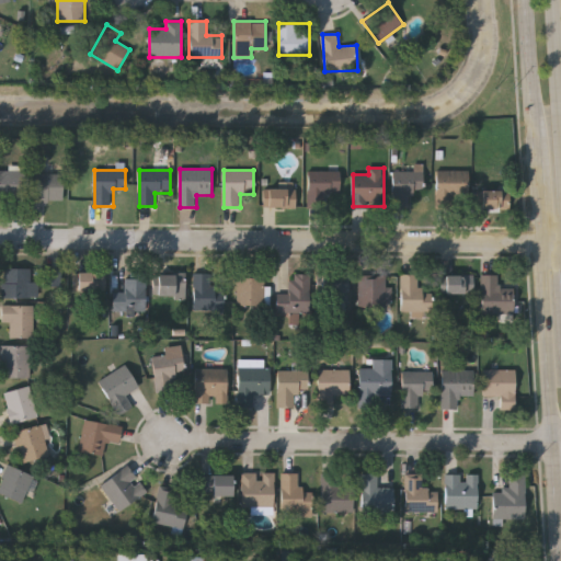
[(423,170),(423,191),(413,191),(413,208),(393,208),(393,170),(423,170)]
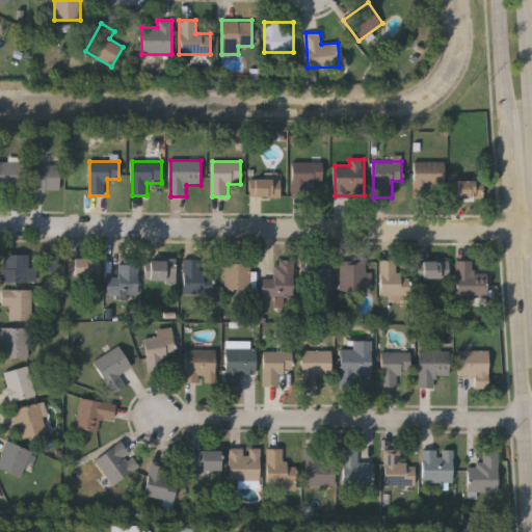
[(445,161),(445,197),(415,198),(415,162),(445,161)]
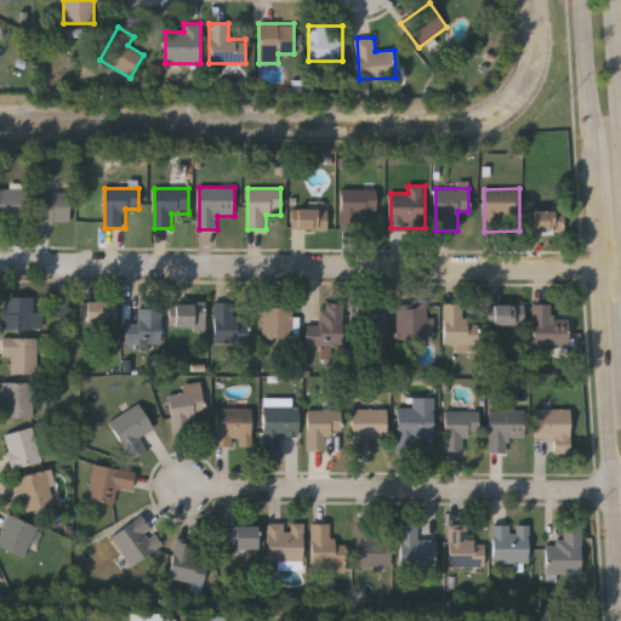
[(0,191),(27,191),(27,222),(0,222),(0,191)]
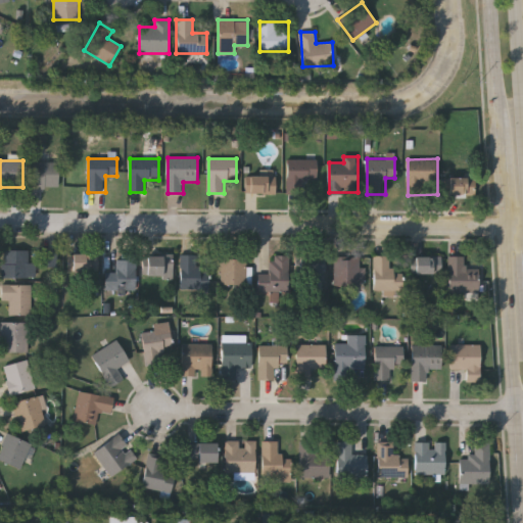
[(318,182),(287,182),(287,160),(318,160),(318,182)]
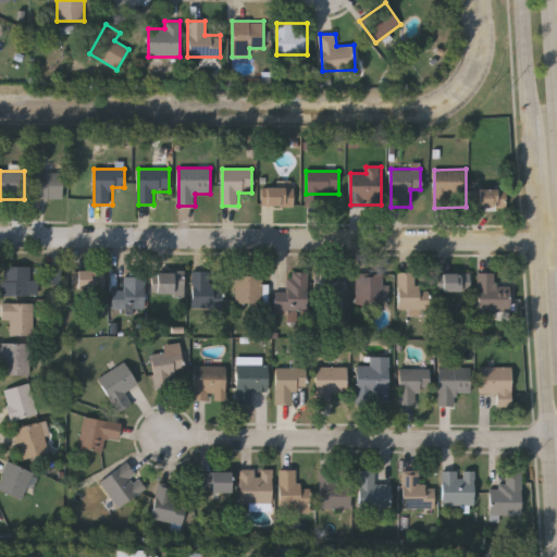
[(34,200),(34,173),(63,173),(63,200),(34,200)]
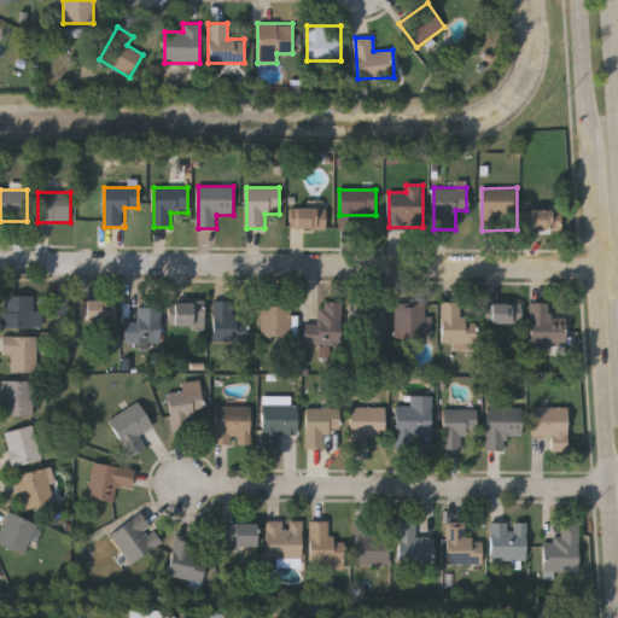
[(290,207),(326,207),(326,229),(290,229),(290,207)]
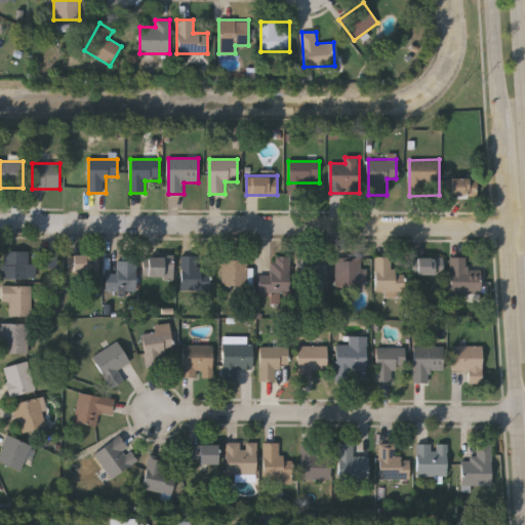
[(448,197),(448,178),(478,178),(478,197),(448,197)]
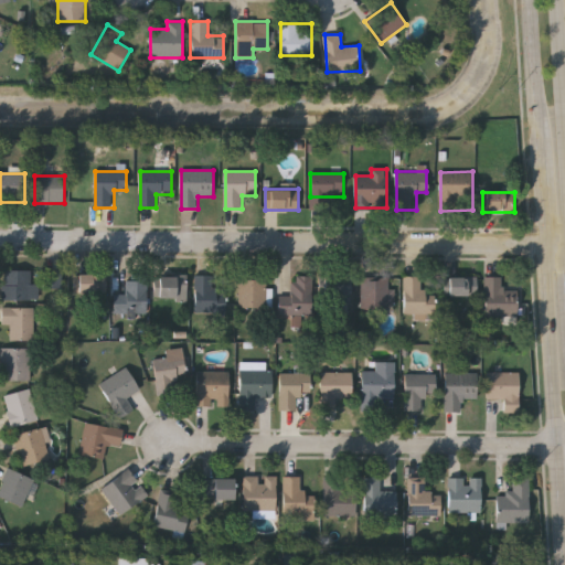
[(62,270),(62,289),(46,289),(46,270),(62,270)]
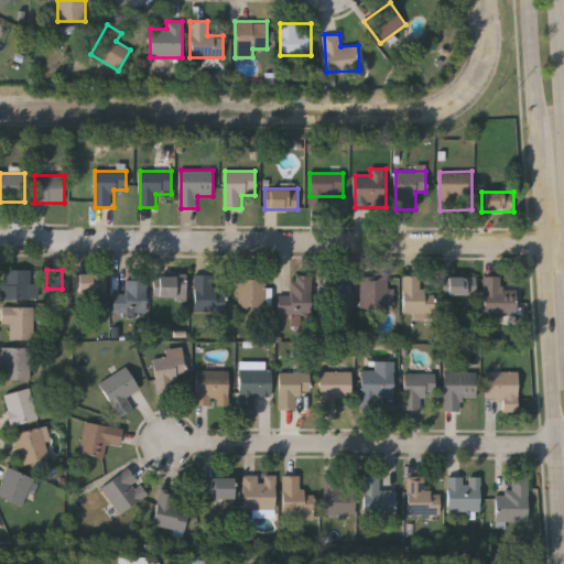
[(3,300),(3,271),(31,271),(31,283),(39,283),(39,300),(3,300)]
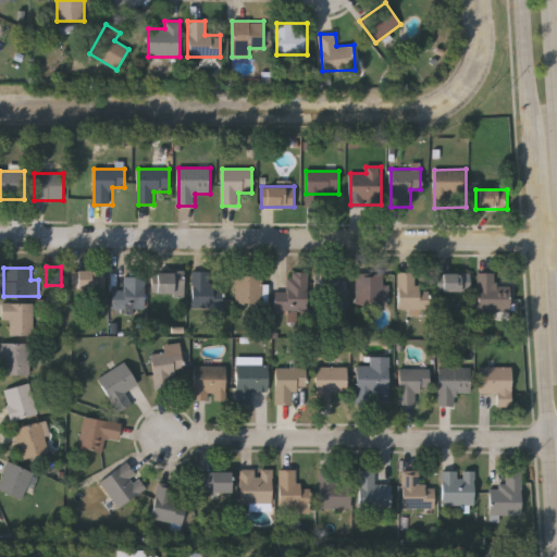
[(73,288),(73,271),(106,271),(106,288),(73,288)]
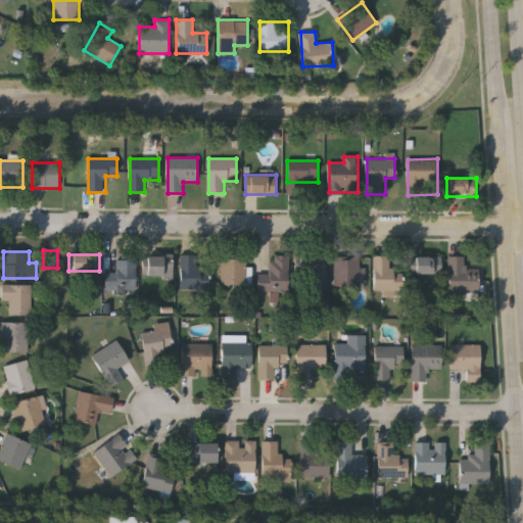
[(209,291),(181,291),(181,255),(198,255),(198,272),(209,272),(209,291)]
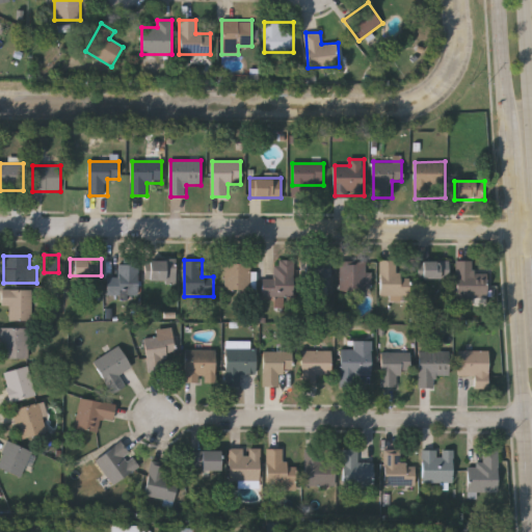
[(263,298),(263,280),(275,280),(275,261),(294,261),(294,298),(263,298)]
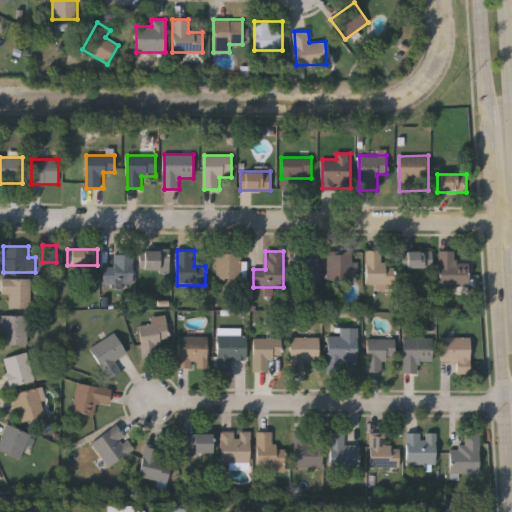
[(169,252),(169,274),(144,274),(144,252),(169,252)]
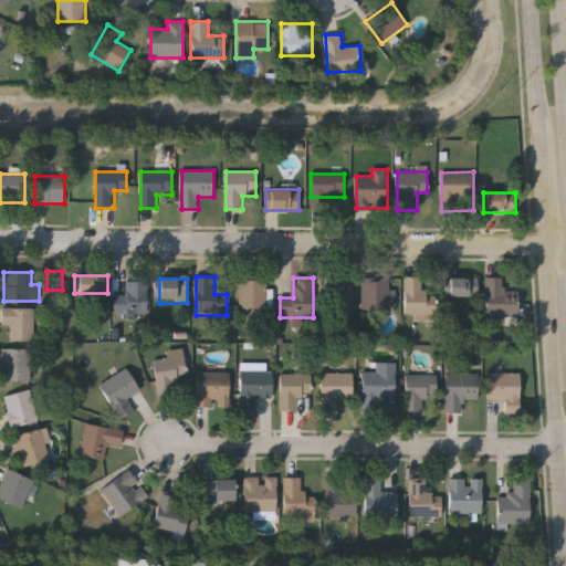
[(321,279),(353,279),(353,311),(332,311),(332,300),(321,300),(321,279)]
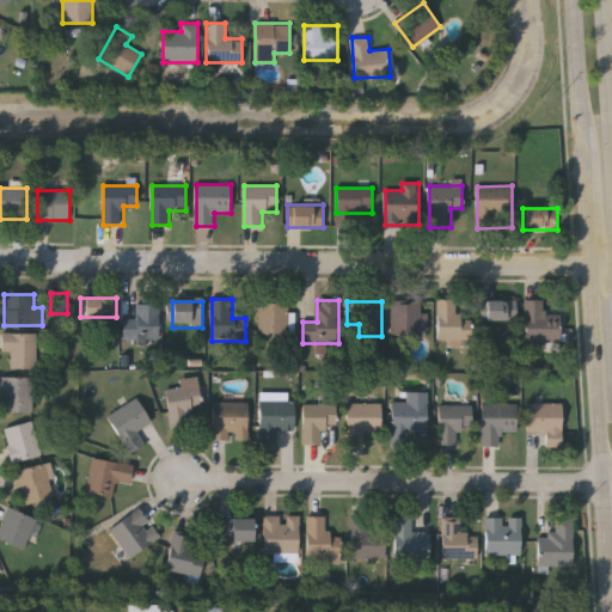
[(428,313),(428,335),(395,335),(395,301),(423,301),(423,313),(428,313)]
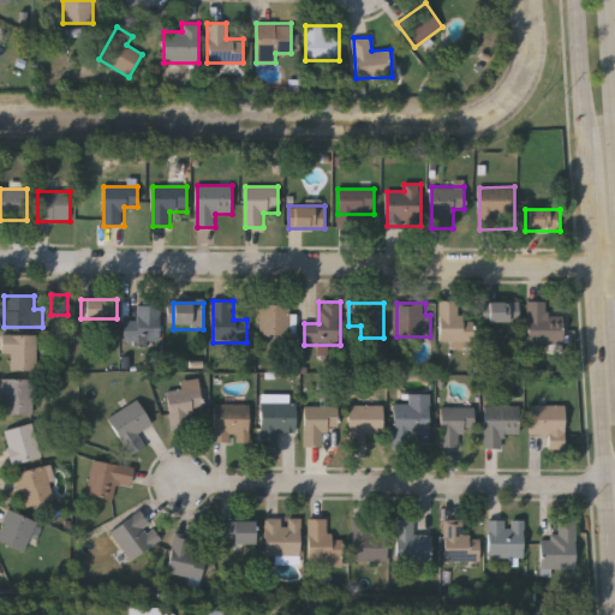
[(440,344),(440,303),(460,303),(460,323),(473,323),(473,344),(440,344)]
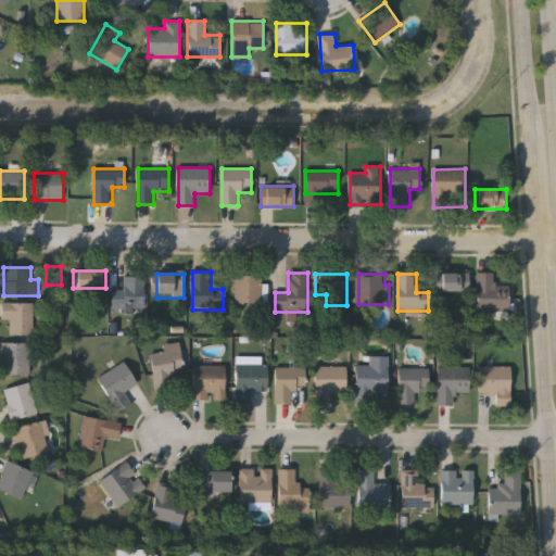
[(469,292),(437,292),(437,274),(469,274),(469,292)]
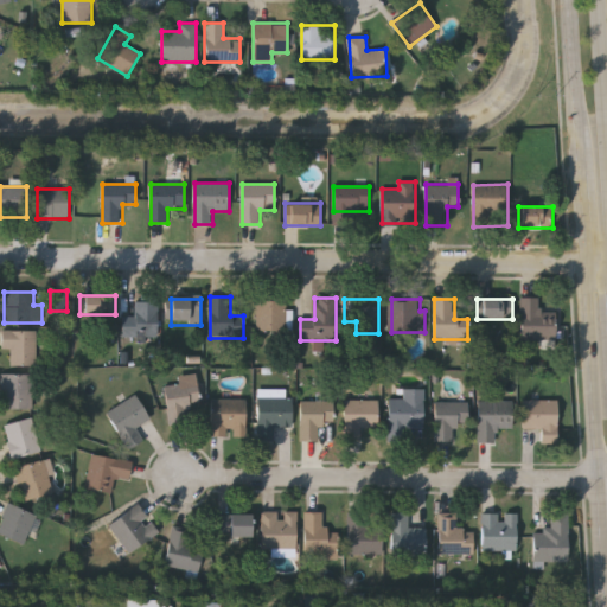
[(555,319),(555,340),(522,340),(522,299),(541,299),(541,319),(555,319)]
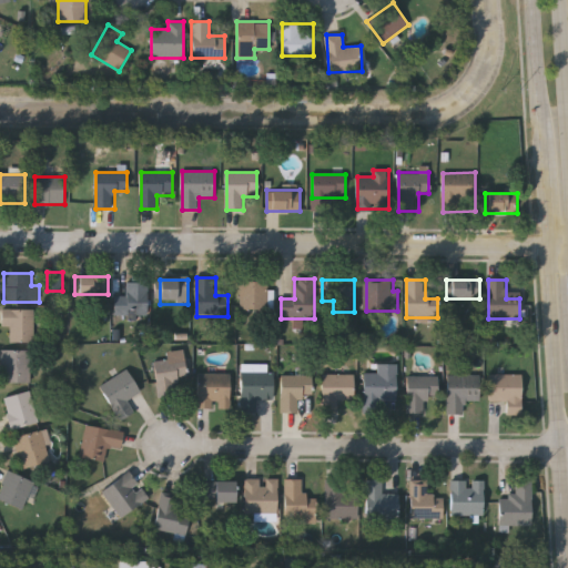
[(115,296),(127,296),(127,282),(148,282),(148,314),(115,314),(115,296)]
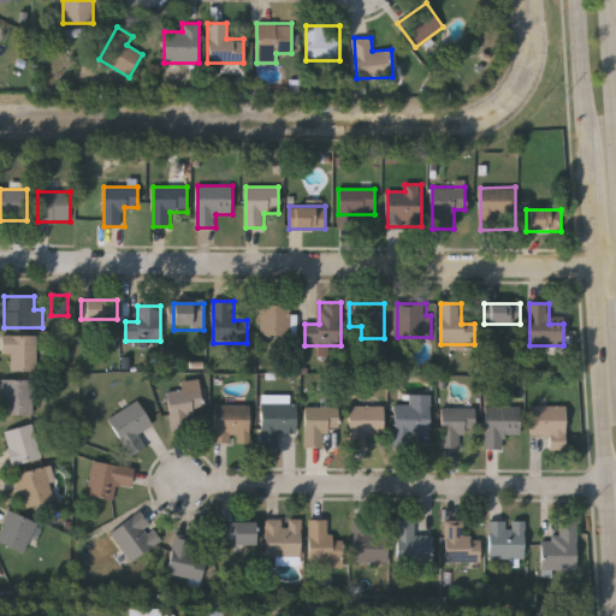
[(261,338),(261,306),(289,306),(289,338),(261,338)]
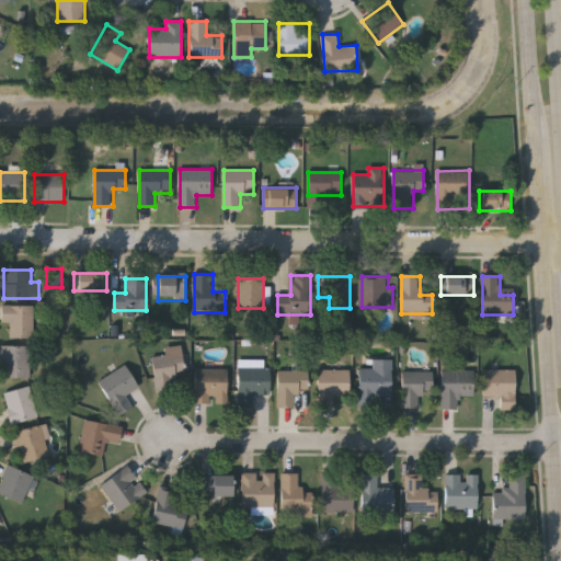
[(2,322),(2,306),(34,306),(34,338),(10,338),(10,322),(2,322)]
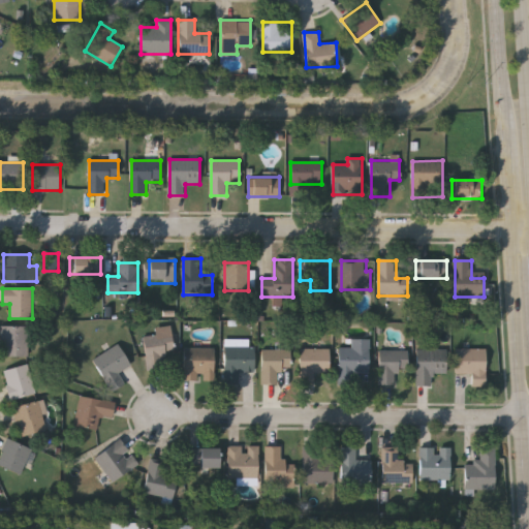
[(29,356),(2,356),(2,327),(29,327),(29,356)]
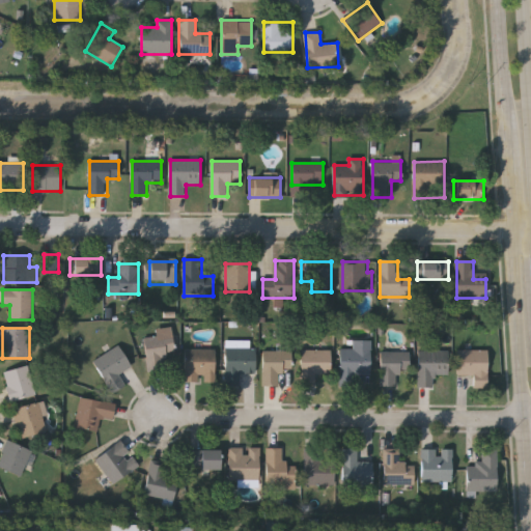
[(172,333),(177,355),(167,358),(169,368),(151,372),(143,339),(172,333)]
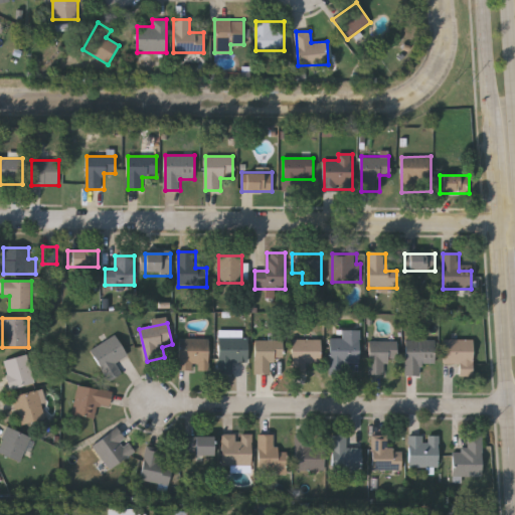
[(343,339),(343,331),(360,331),(360,364),(330,364),(330,339),(343,339)]
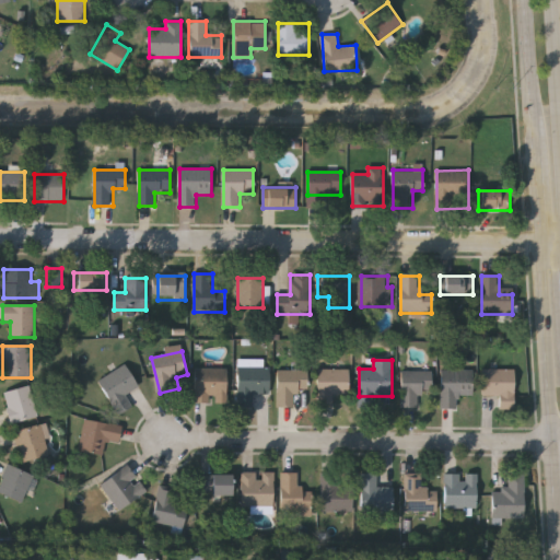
[(270,394),(254,394),(254,407),(238,407),(238,361),(249,361),(249,366),(270,366),(270,394)]
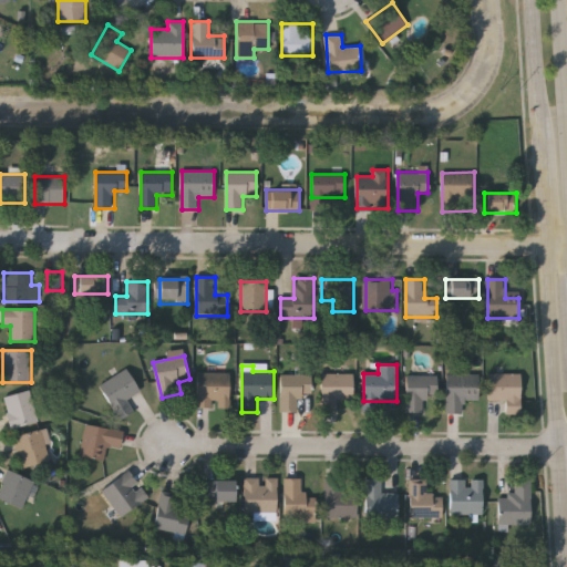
[(135,411),(122,421),(100,387),(126,369),(141,391),(127,400),(135,411)]
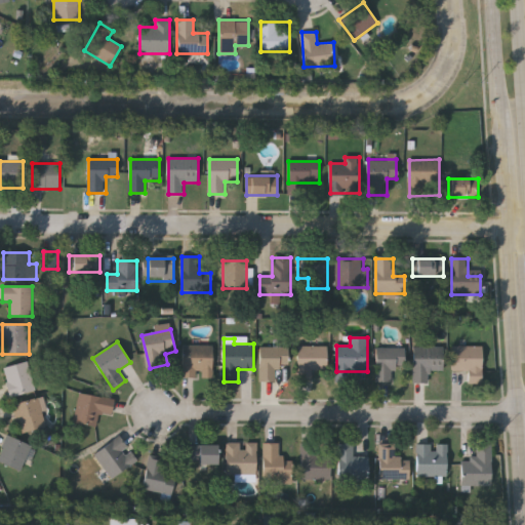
[(184,377),(184,346),(213,346),(213,377),(184,377)]
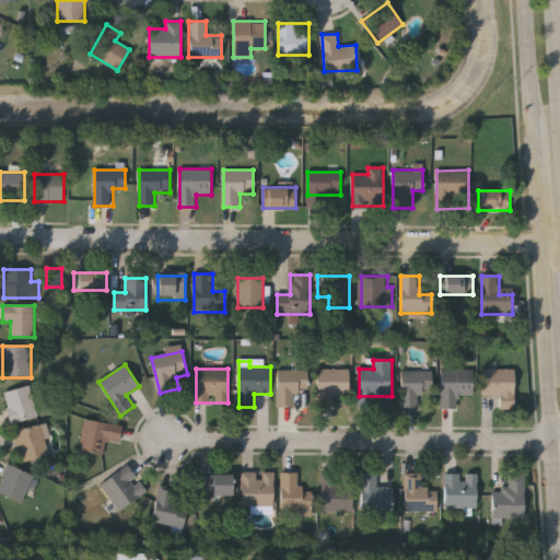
[(349,370),(349,394),(334,394),(334,407),(318,407),(318,370),(349,370)]
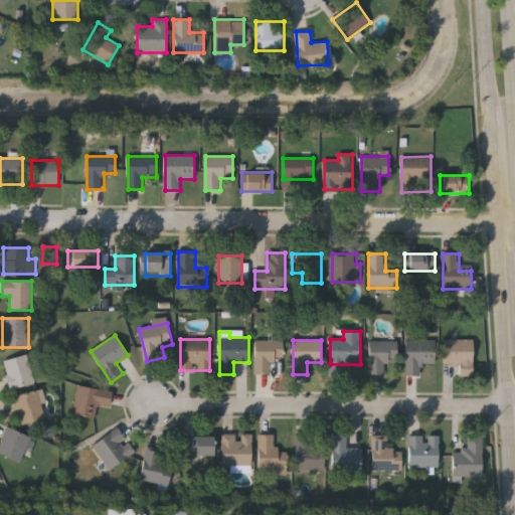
[(460,374),(460,363),(445,363),(445,340),(473,340),(473,374),(460,374)]
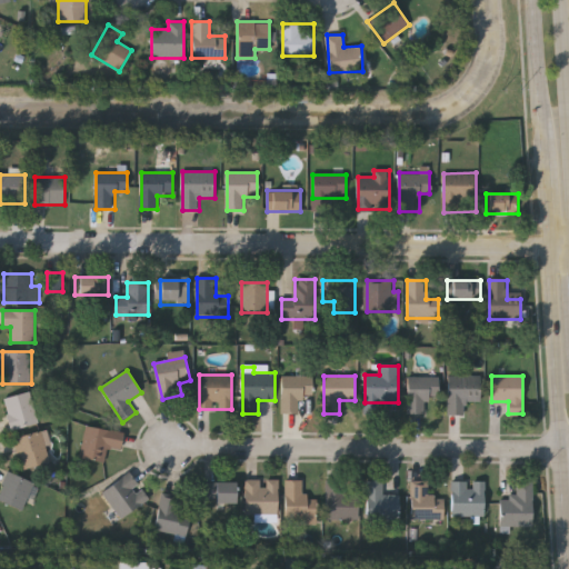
[(282,413),(282,377),(307,377),(307,413),(282,413)]
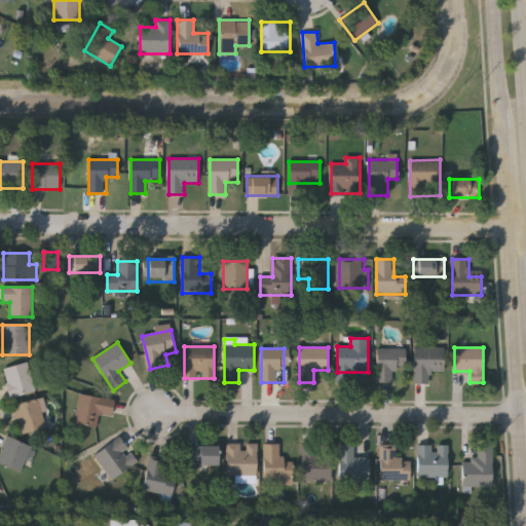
[(407,348),(407,367),(395,367),(395,382),(378,382),(378,348),(407,348)]
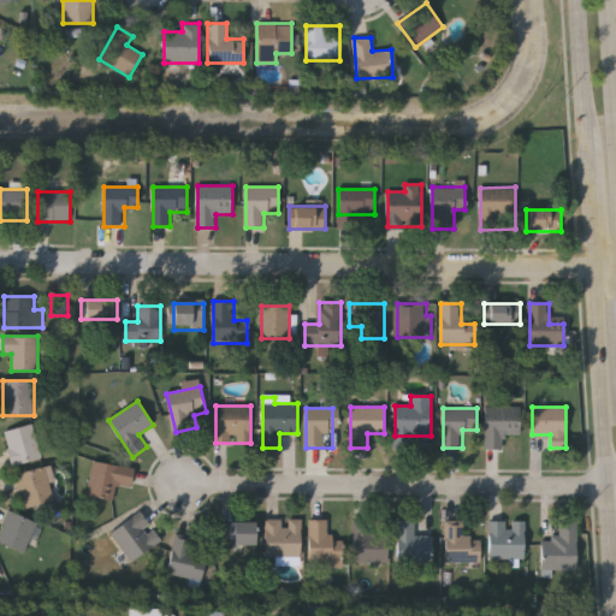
[(521,408),(521,436),(505,436),(505,450),(486,450),(486,408),(521,408)]
